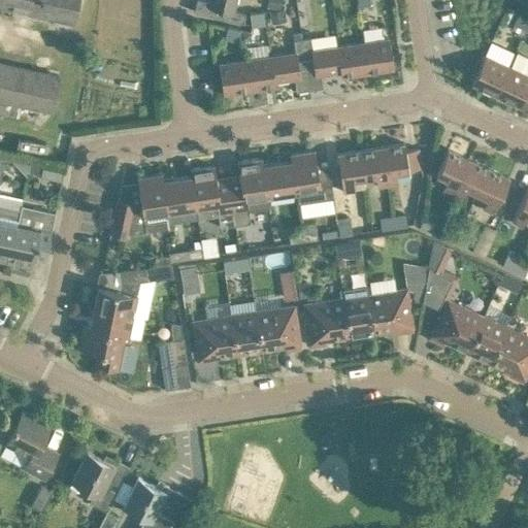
[(0,0),(0,3),(35,11),(37,0),(0,0)]
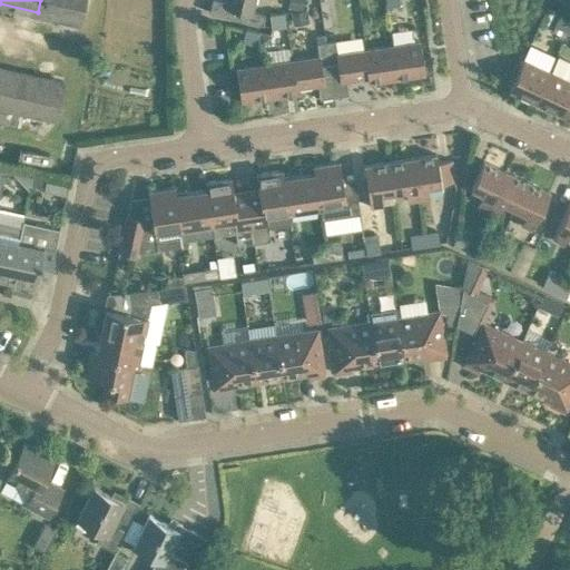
[(81,0),(40,0),(38,12),(77,21),(81,0)]
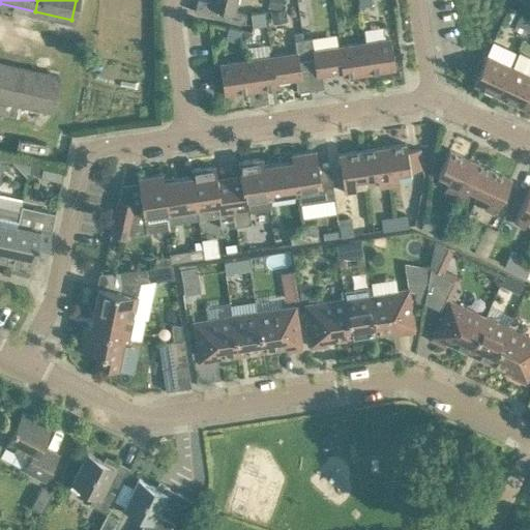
[(234,10),(236,0),(210,0),(208,0),(197,0),(195,11),(224,18),(224,19),(244,23),(246,13),(234,10)]
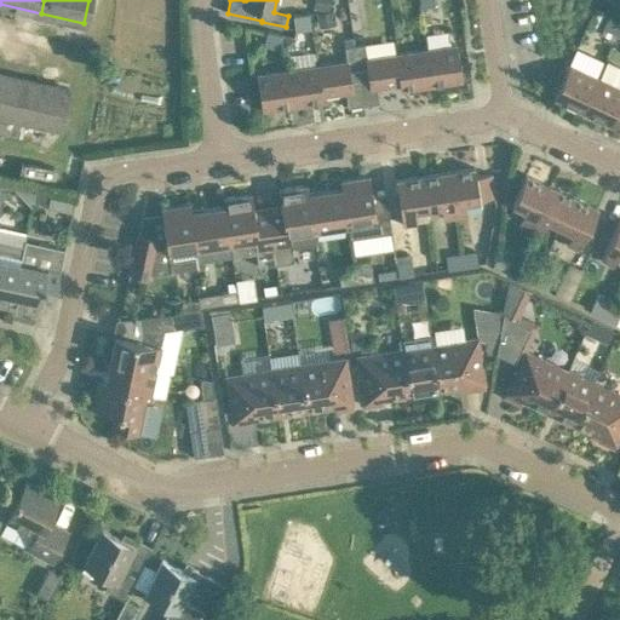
[(328,10),(331,0),(314,0),(313,6),(328,10)]
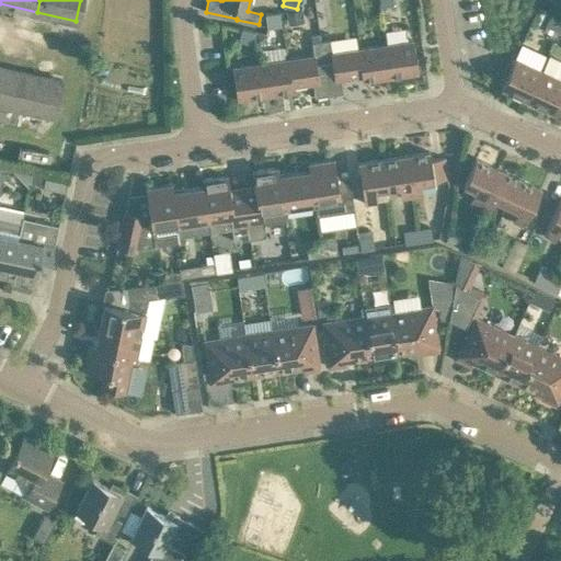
[(288,24),(305,22),(302,9),(286,12),(288,24)]
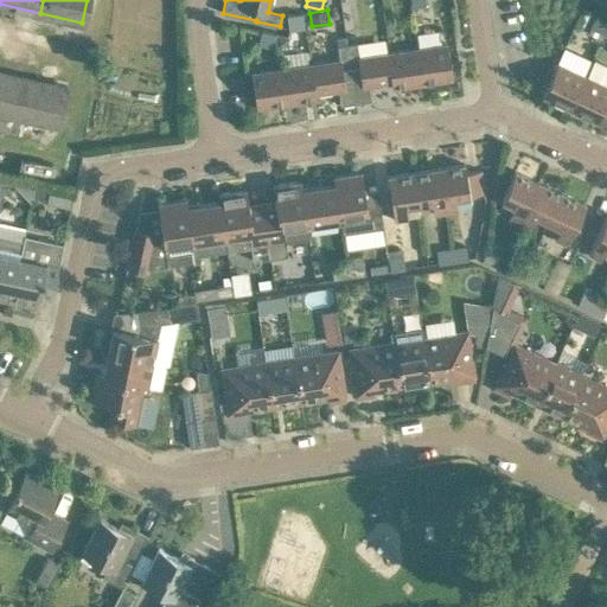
[(288,29),(304,27),(301,13),(287,16),(288,29)]
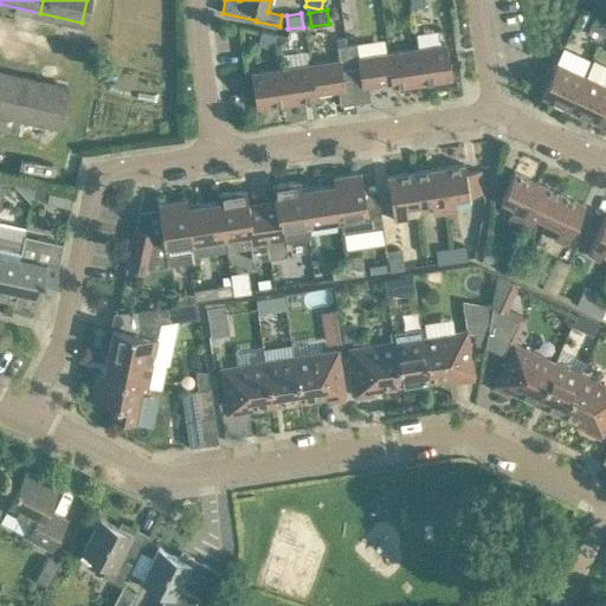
[(590,26),(603,33),(605,25),(605,18),(595,13),(590,26)]
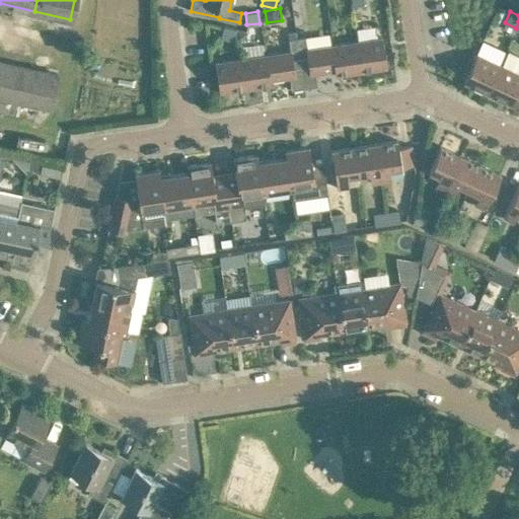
[(236,29),(236,28),(224,25),(221,38),(233,41),(236,29)]
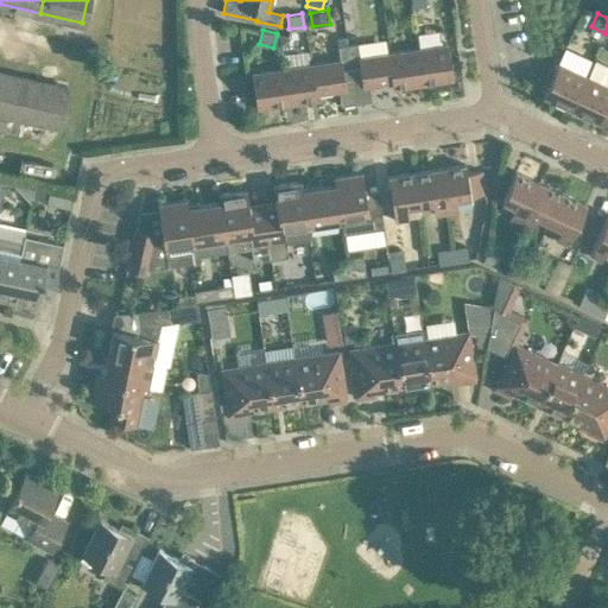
[(290,38),(287,37),(277,35),(273,48),(280,49),(287,44),(290,38)]
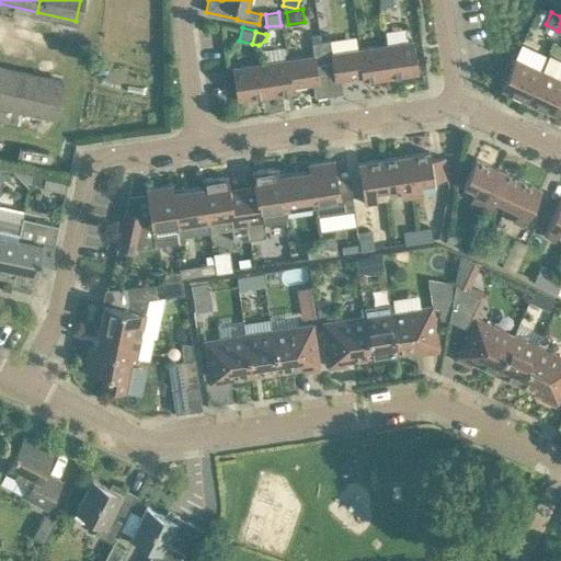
[(313,55),(293,58),(297,86),(312,82),(315,96),(329,94),(321,41),(320,33),(311,35),(311,42),(313,55)]
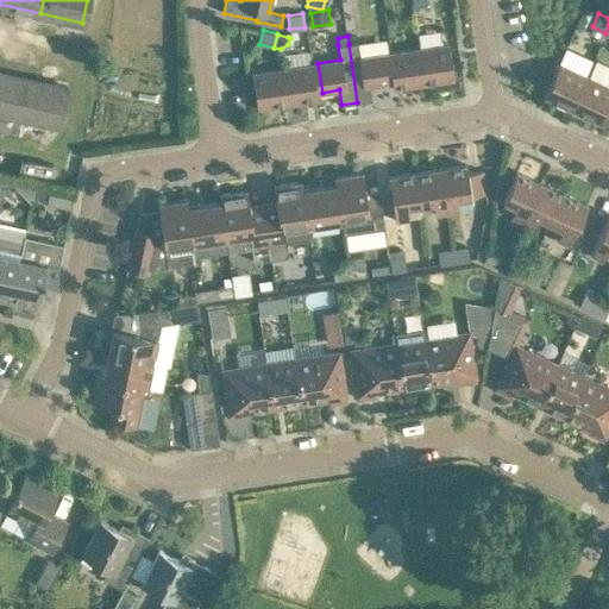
[(383,54),(360,57),(358,43),(357,43),(349,44),(357,102),(372,100),(370,85),(387,82),(383,54)]
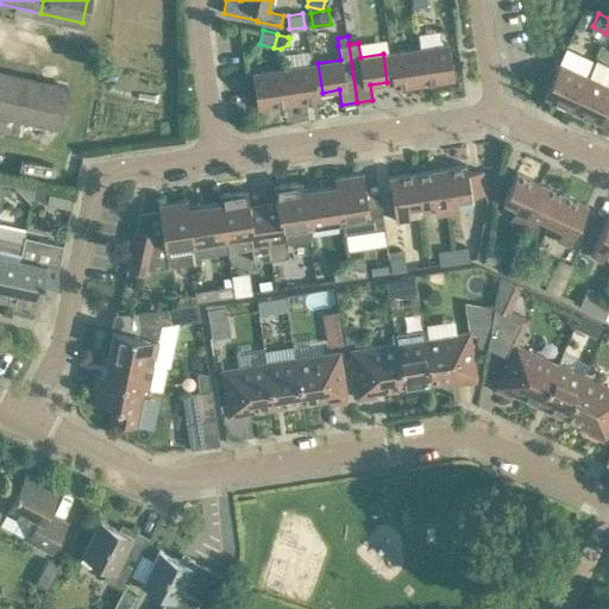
[(415,48),(420,83),(454,79),(449,43),(415,48)]
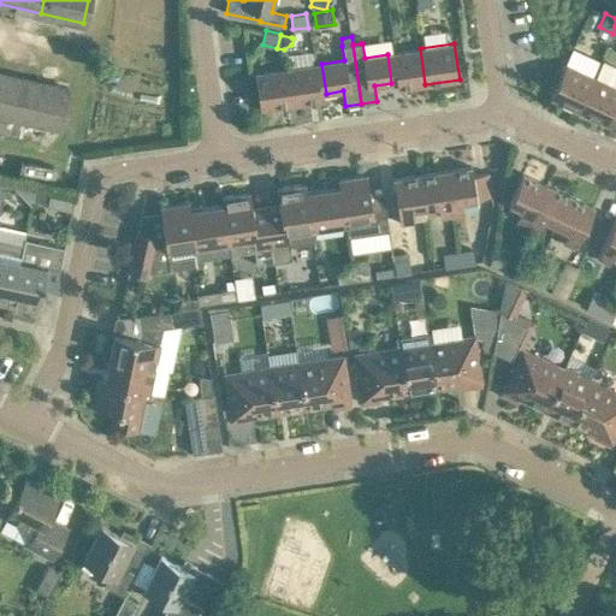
[(566,63),(550,95),(578,108),(593,76),(600,60),(573,47),(567,59),(566,63)]
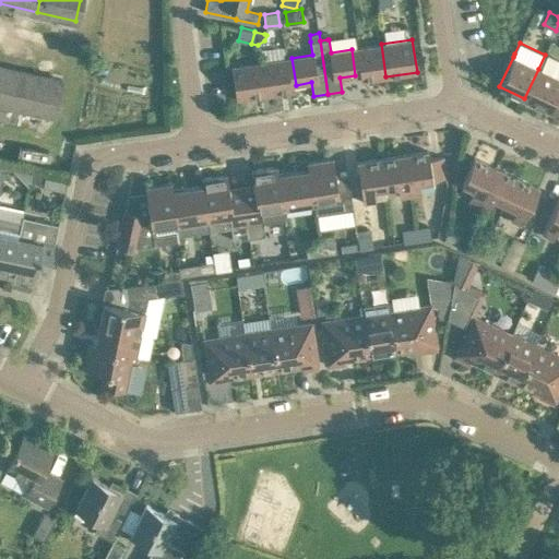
[(352,49),(355,75),(360,75),(361,81),(385,76),(381,44),(352,49)]
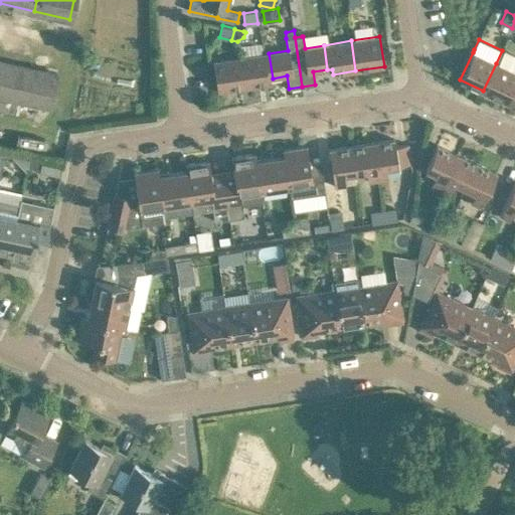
[(269,53),(241,57),(245,88),(269,83),(268,78),(273,78),(269,53)]
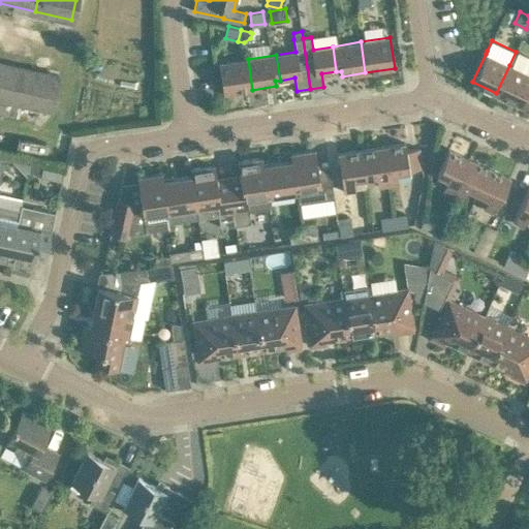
[(223,94),(252,90),(248,59),(219,63),(223,94)]
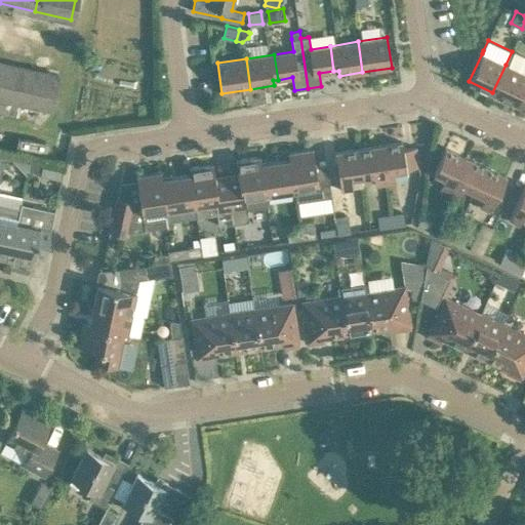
[(58,75),(39,71),(0,62),(0,97),(32,105),(51,109),(58,75)]
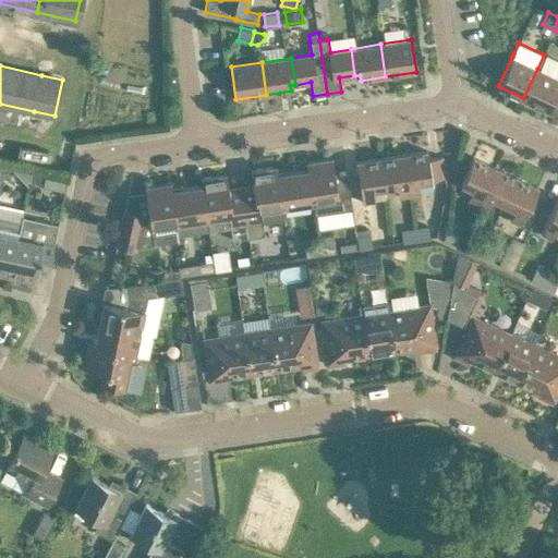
[(523,98),(548,110),(557,87),(557,77),(537,69),(523,98)]
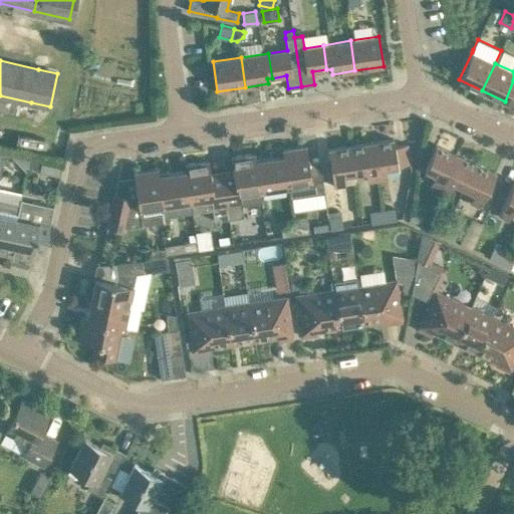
[(513,80),(505,101),(513,105),(513,80)]
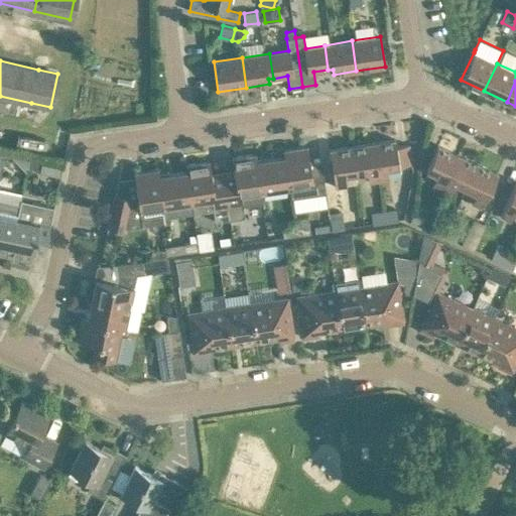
[(373,143),(379,180),(389,178),(387,167),(392,167),(411,164),(408,144),(396,146),(395,139),(373,143)]
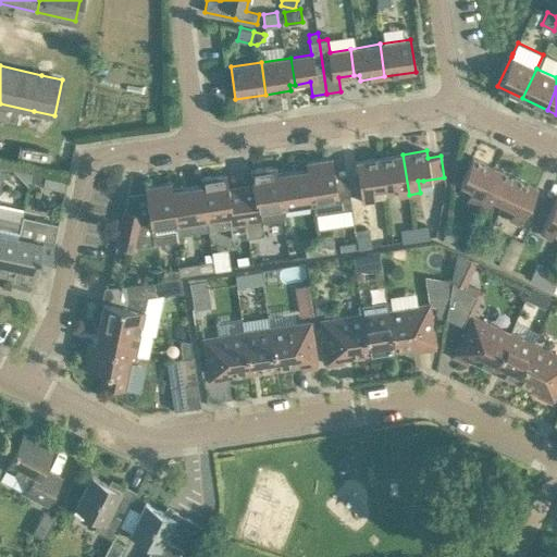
[(403,155),(380,158),(384,186),(396,184),(398,196),(409,195),(403,155)]
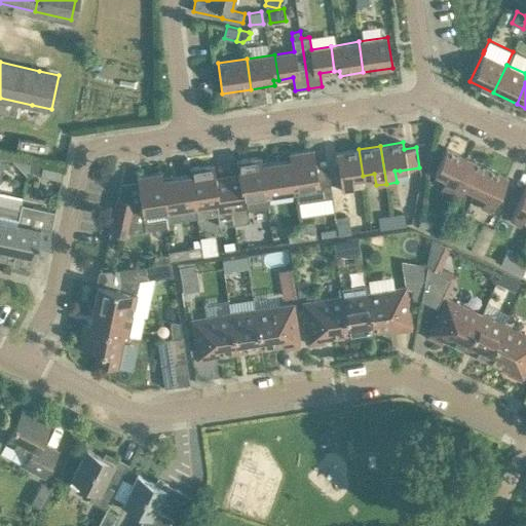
[(450,192),(466,157),(446,148),(435,173),(446,178),(441,188),(450,192)]
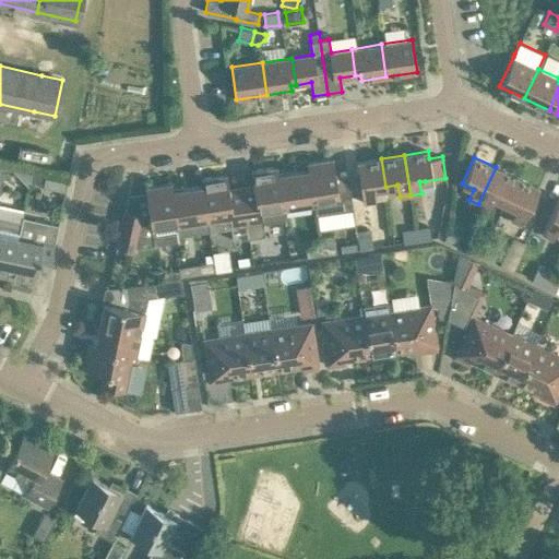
[(372,189),(385,187),(381,158),(357,162),(363,202),(375,201),(372,189)]
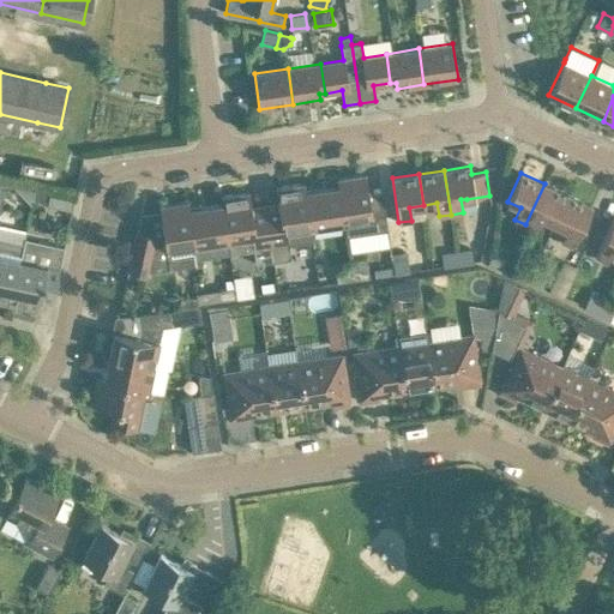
[(369,198),(368,192),(366,175),(337,179),(338,186),(337,186),(342,222),(344,222),(347,235),(360,234),(387,229),(385,214),(372,216),(369,198)]
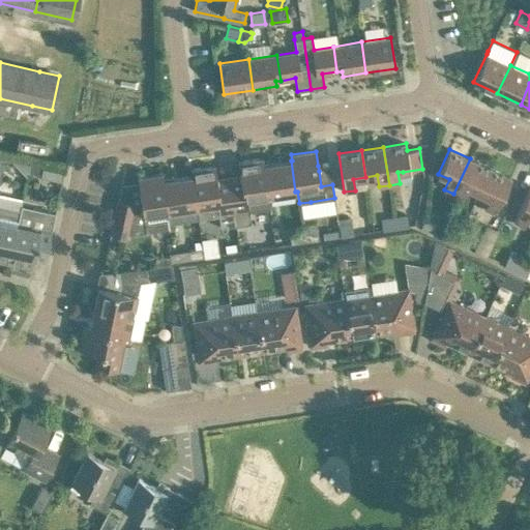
[(242,187),(231,189),(236,225),(252,223),(249,211),(270,208),(268,196),(270,196),(265,165),(264,165),(263,158),(238,163),(241,183),(242,187)]
